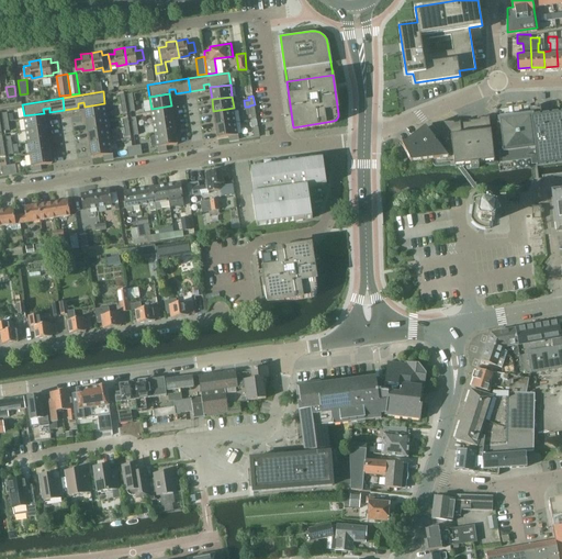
[(86,119),(107,115),(104,103),(85,107),(86,119)]
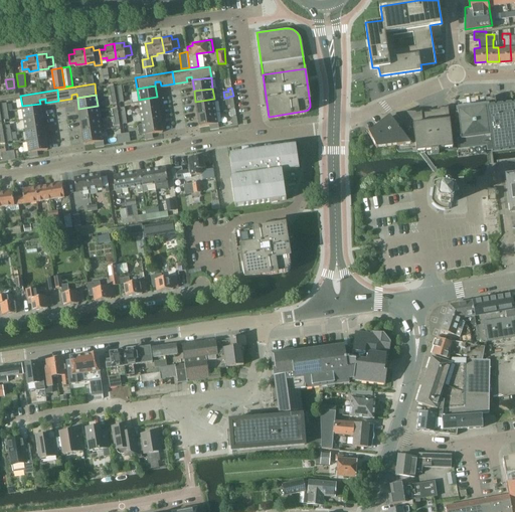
[(228,98),(225,98),(226,103),(229,103),(230,105),(234,104),(233,96),(228,97),(228,98)]
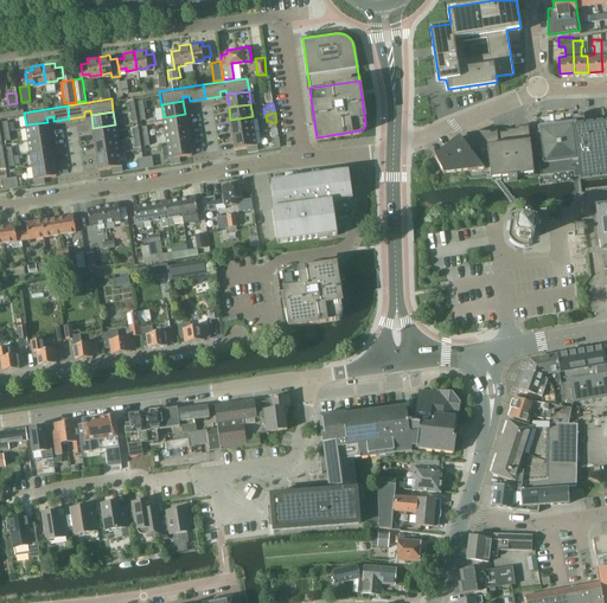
[(574,121),(538,126),(543,161),(544,170),(572,167),(573,177),(606,172),(606,117),(585,120),(583,113),(573,114),(574,121)]
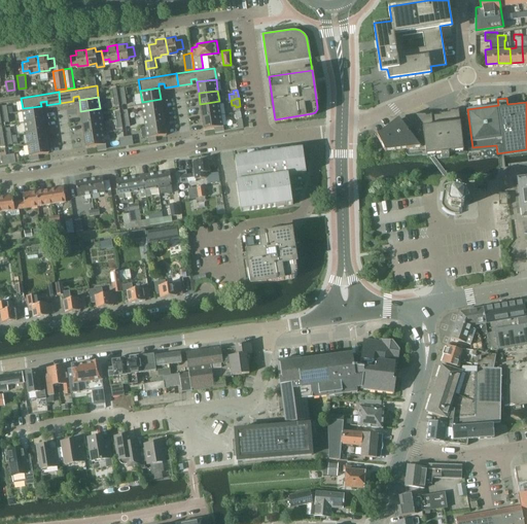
[(143,112),(163,110),(161,99),(142,102),(143,112)]
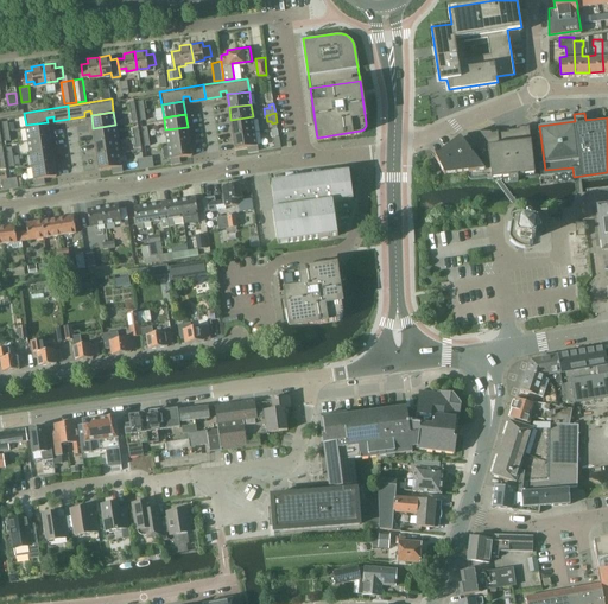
[(233,133),(254,129),(253,116),(230,120),(233,133)]
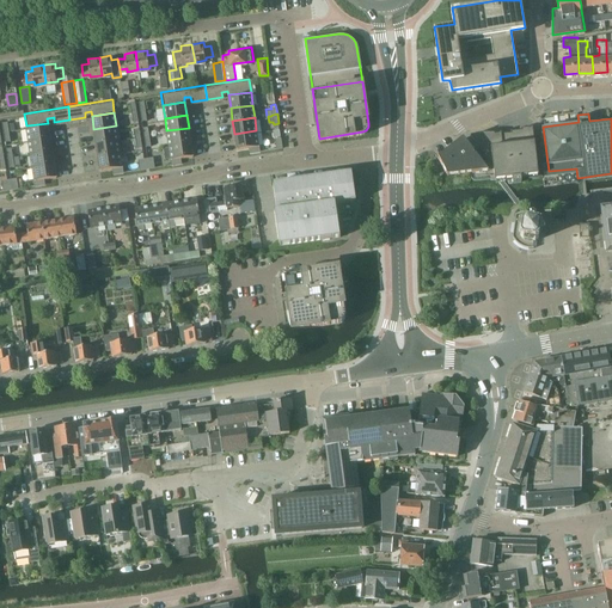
[(50,135),(48,123),(26,126),(28,139),(50,135)]
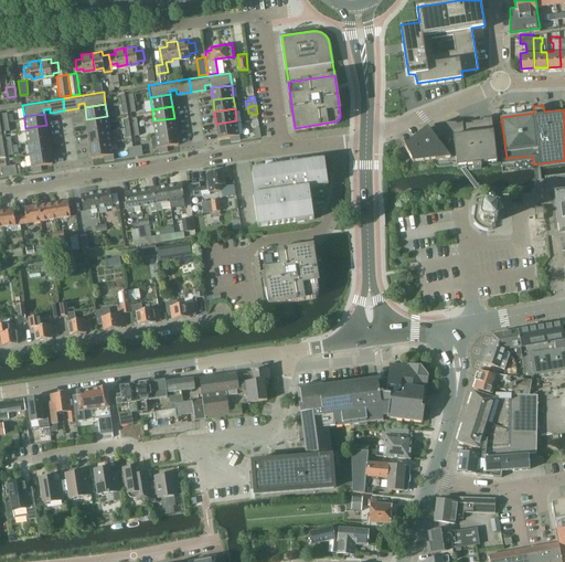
[(457,122),(456,120),(445,120),(434,123),(440,131),(433,133),(435,135),(443,134),(455,149),(458,165),(461,163),(472,162),(473,167),(481,166),(481,162),(497,160),(496,150),(491,115),(481,116),(481,117),(471,118),(471,120),(462,122),(462,119),(461,119),(461,122),(457,122)]
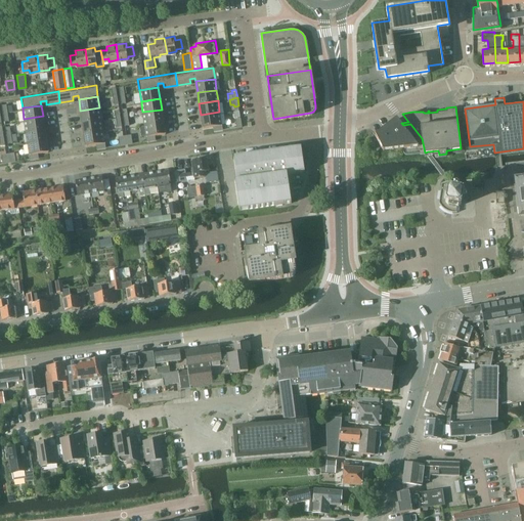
[(101,119),(99,107),(80,111),(82,122),(101,119)]
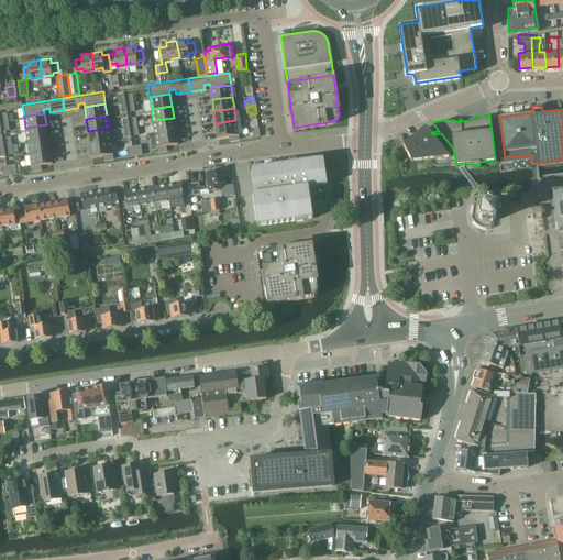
[(153,120),(155,132),(175,129),(174,118),(153,120)]
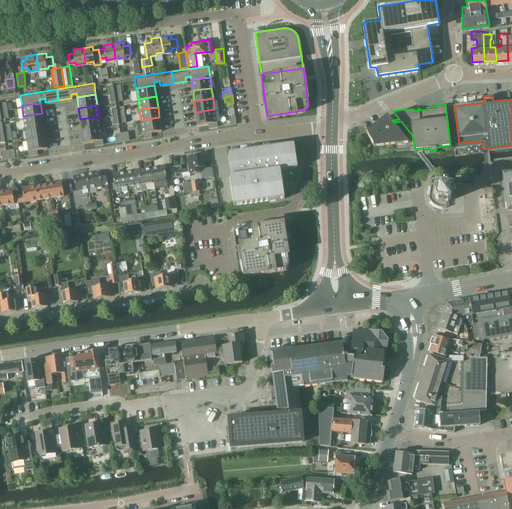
[(217,124),(214,109),(196,112),(198,123),(208,121),(209,126),(217,124)]
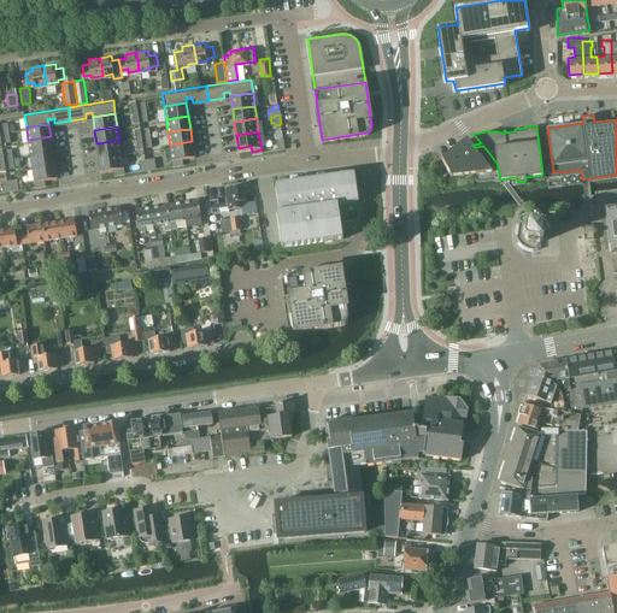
[(30,153),(52,149),(51,136),(28,140),(30,153)]
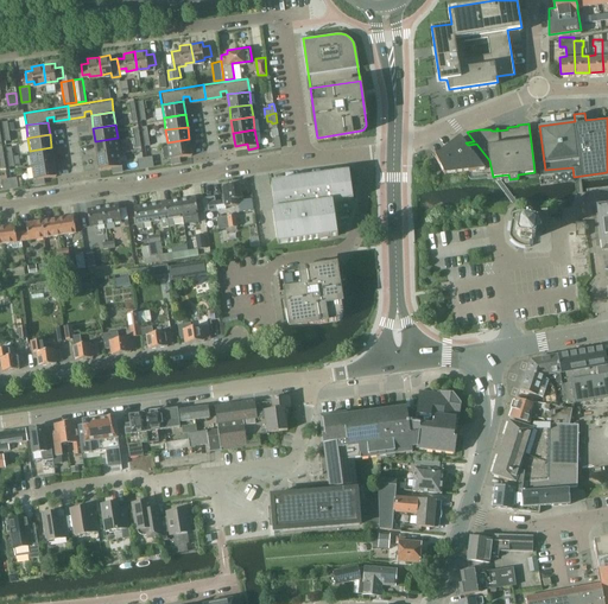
[(468,145),(466,142),(460,134),(435,154),(443,170),(472,166),(472,169),(479,167),(479,165),(483,165),(468,145)]
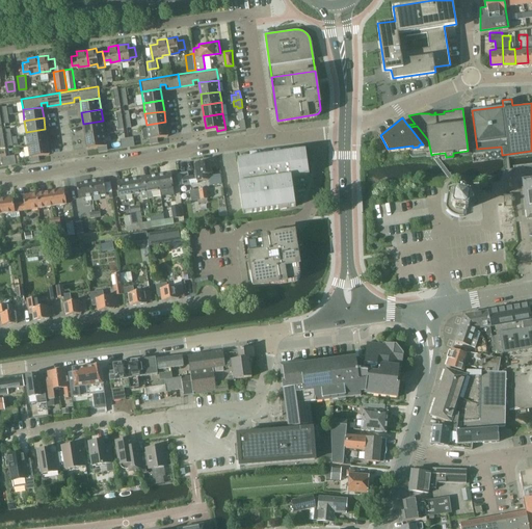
[(83,124),(85,134),(104,131),(103,121),(83,124)]
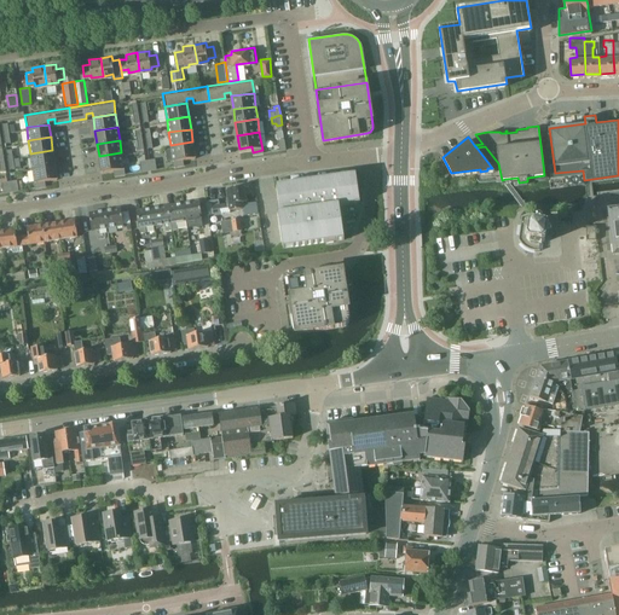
[(192,141),(171,145),(173,164),(183,162),(181,157),(195,156),(192,141)]
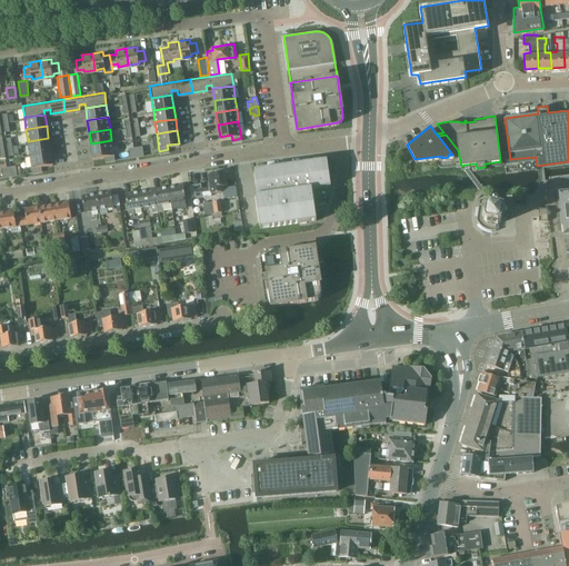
[(28,141),(30,154),(50,150),(48,138),(28,141)]
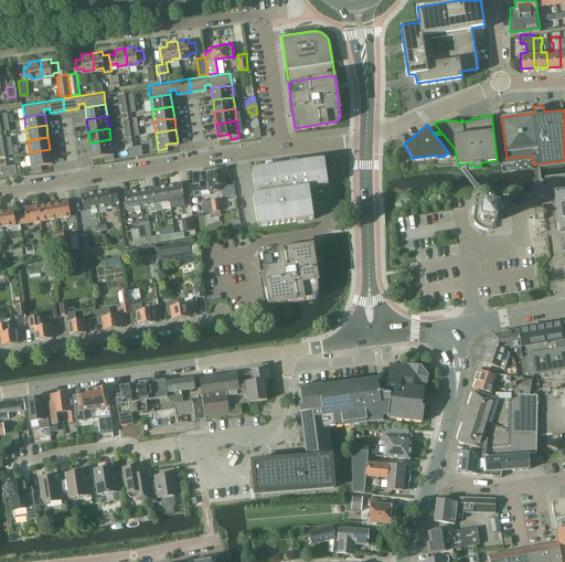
[(105,158),(114,157),(110,139),(91,142),(92,156),(104,154),(105,158)]
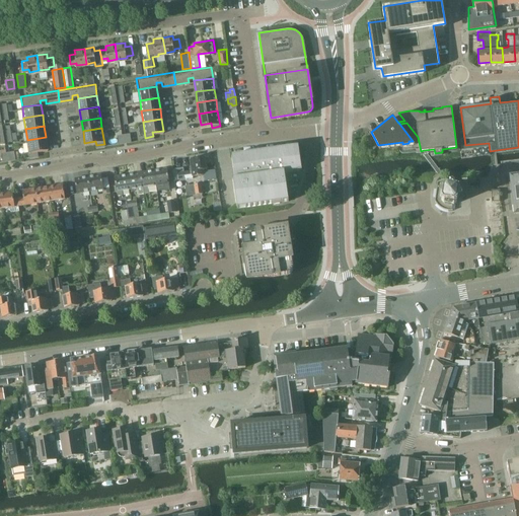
[(36,150),(48,148),(46,137),(27,140),(29,155),(38,154),(36,150)]
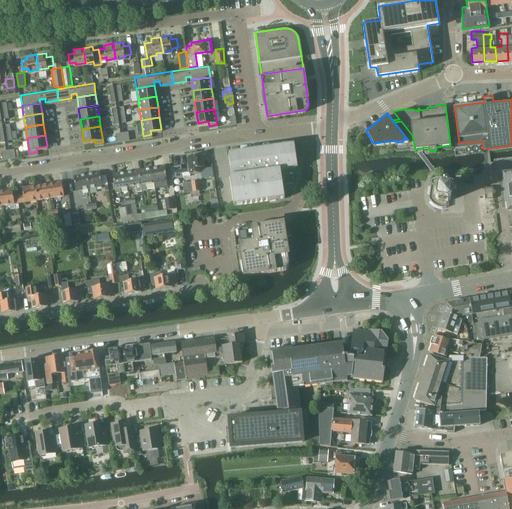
[(230,174),(234,203),(285,195),(281,167),(298,165),(294,141),(228,151),(232,174),(230,174)]
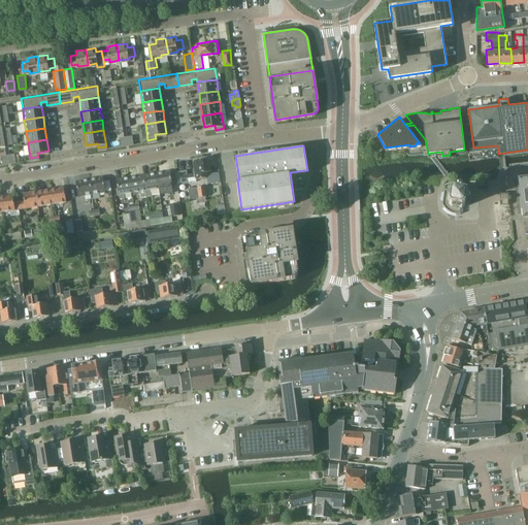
[(207,157),(193,159),(195,171),(187,172),(187,168),(179,169),(182,181),(188,179),(196,178),(196,177),(206,175),(205,170),(209,169),(207,157)]
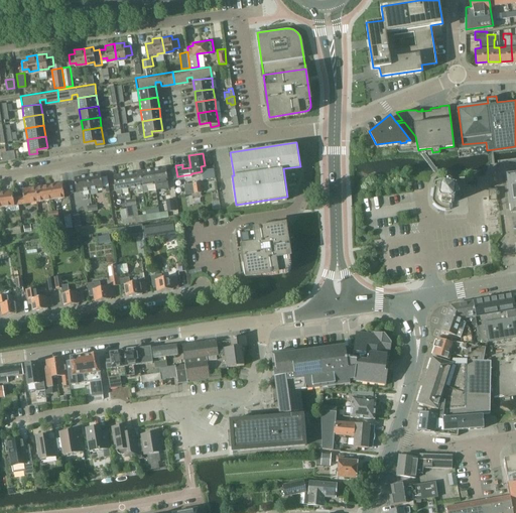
[(165,164),(152,166),(155,181),(155,187),(168,185),(168,179),(165,164)]
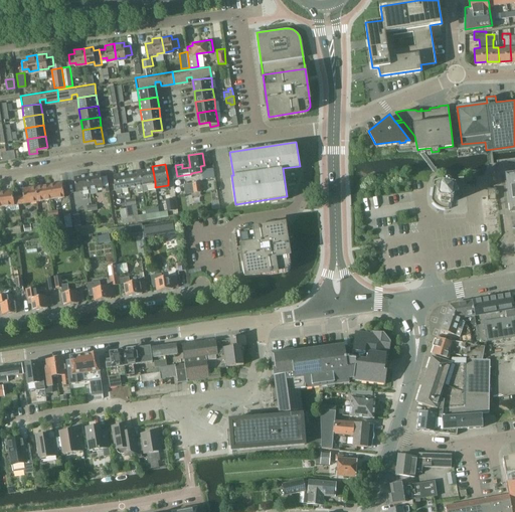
[(147,183),(155,181),(152,166),(139,168),(142,190),(147,189),(147,183)]
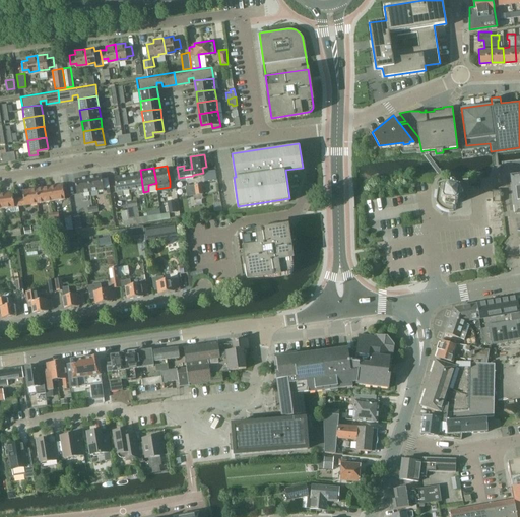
[(215,168),(203,170),(204,179),(217,178),(215,168)]
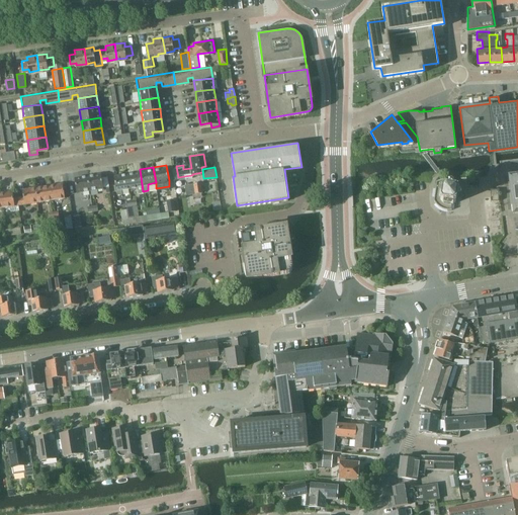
[(140,169),(127,171),(130,186),(138,185),(139,191),(143,191),(140,169)]
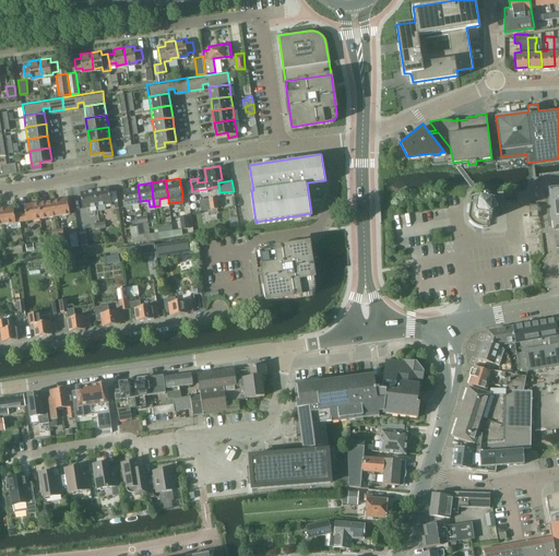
[(558,184),(549,186),(554,227),(558,226),(558,184)]
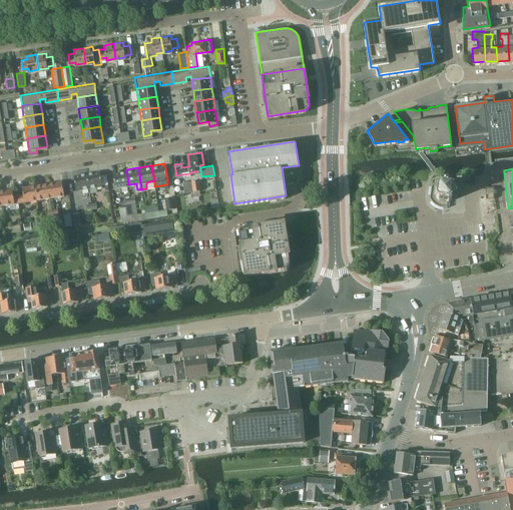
[(102,184),(99,169),(86,172),(88,186),(102,184)]
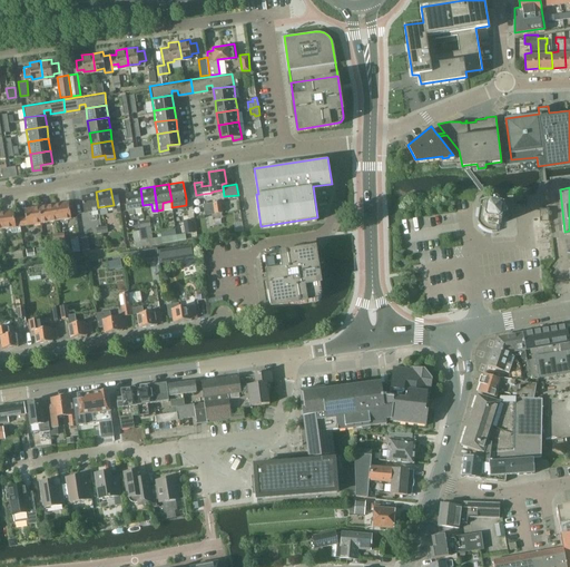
[(135,212),(134,206),(143,205),(140,188),(125,191),(127,207),(128,207),(129,213),(135,212)]
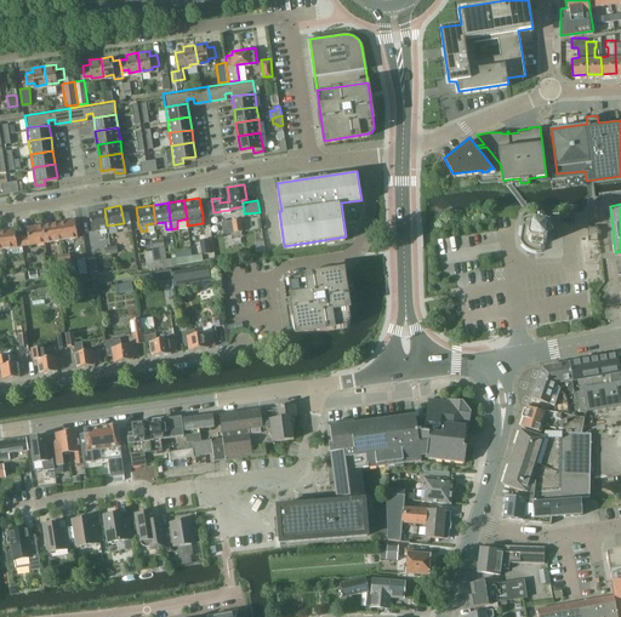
[(91,228),(107,226),(104,209),(89,211),(91,228)]
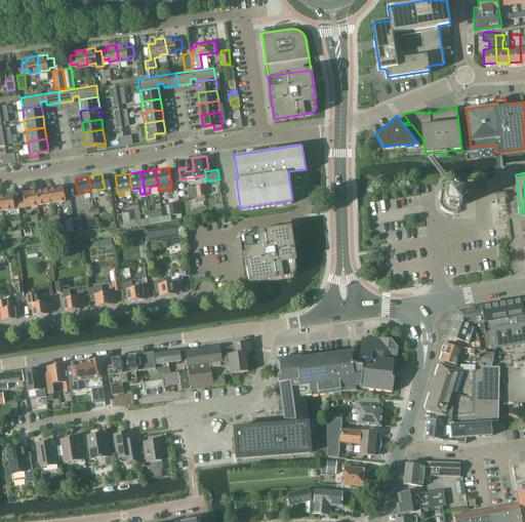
[(461,202),(470,195),(455,176),(442,182),(442,183),(443,183),(440,201),(442,204),(445,207),(449,209),(452,210),(455,210),(457,210),(457,209),(458,204),(461,202)]
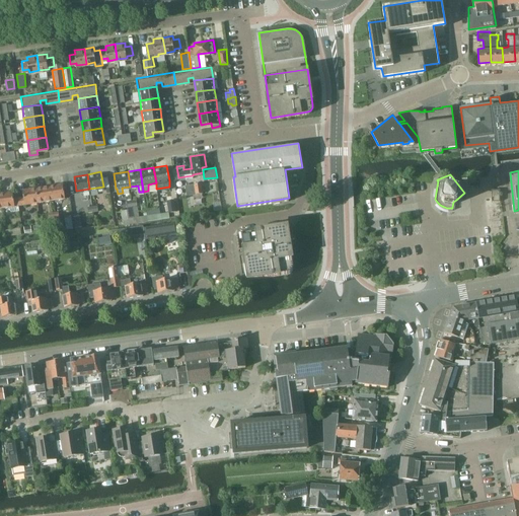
[(201,180),(187,182),(189,193),(193,193),(203,191),(201,180)]
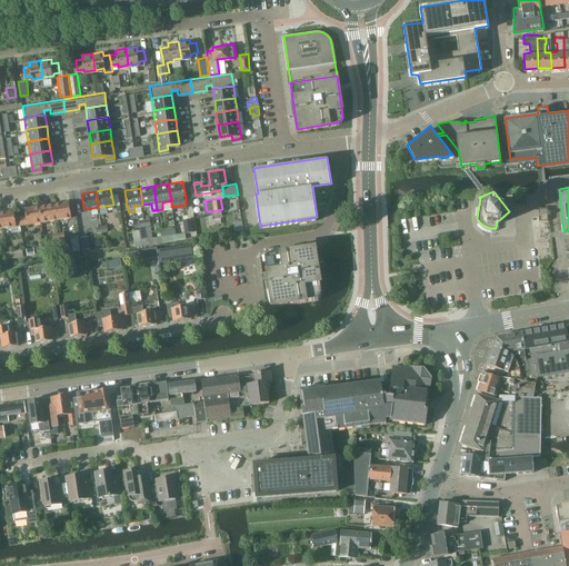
[(68,199),(53,201),(56,217),(70,215),(68,199)]
